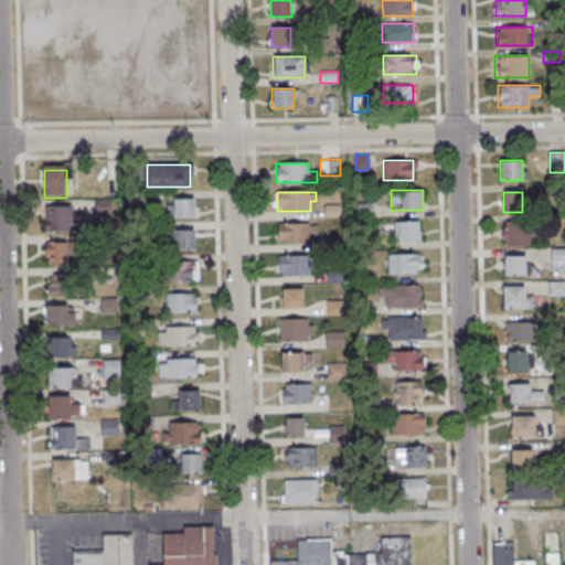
[(194,217),(194,198),(173,198),(173,217),(194,217)]
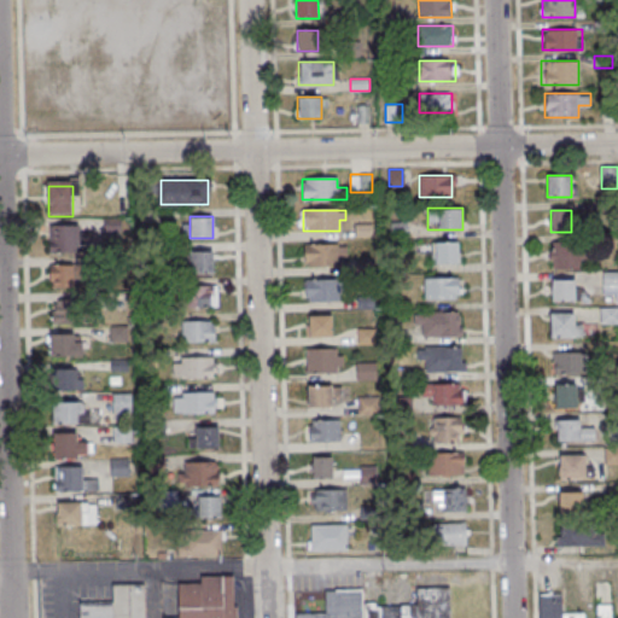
[(58,290),(85,287),(81,234),(54,237),(58,290)]
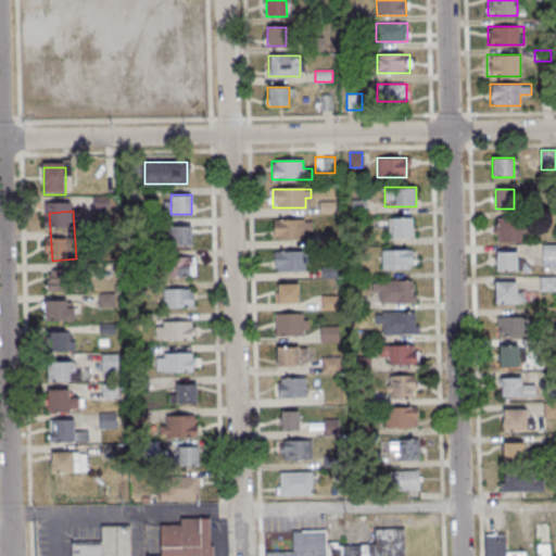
[(413,217),(386,217),(386,237),(413,237),(413,217)]
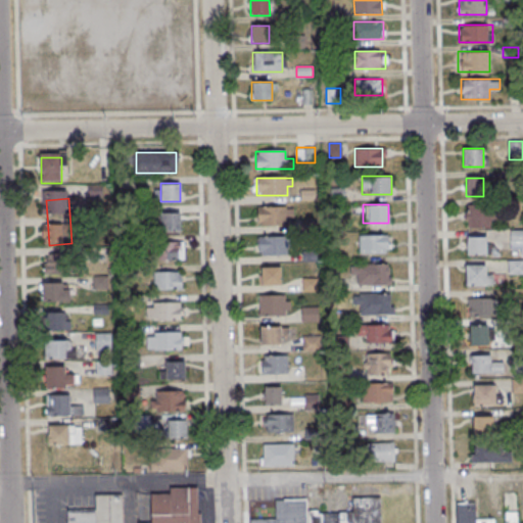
[(293,226),(293,206),(256,206),(256,226),(293,226)]
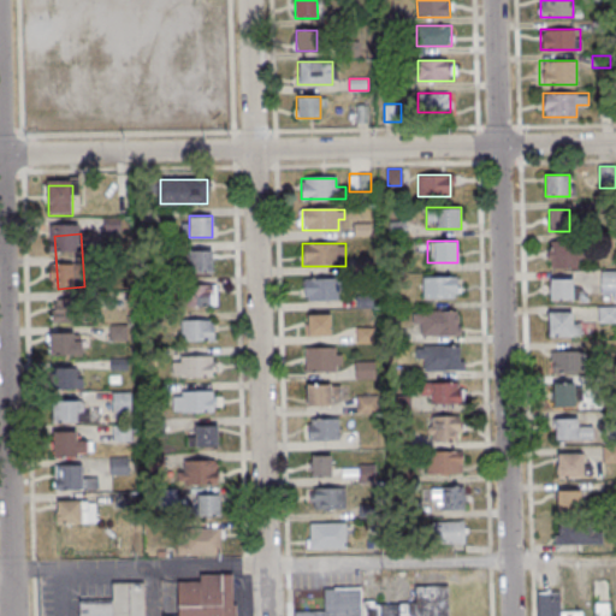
[(549,243),(549,270),(579,270),(579,243),(549,243)]
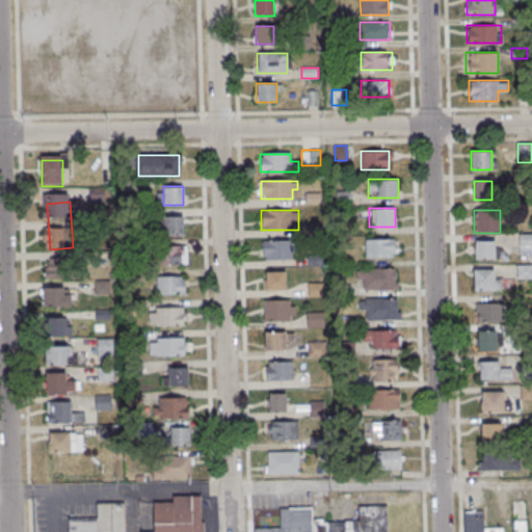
[(184,236),(184,216),(163,216),(163,236),(184,236)]
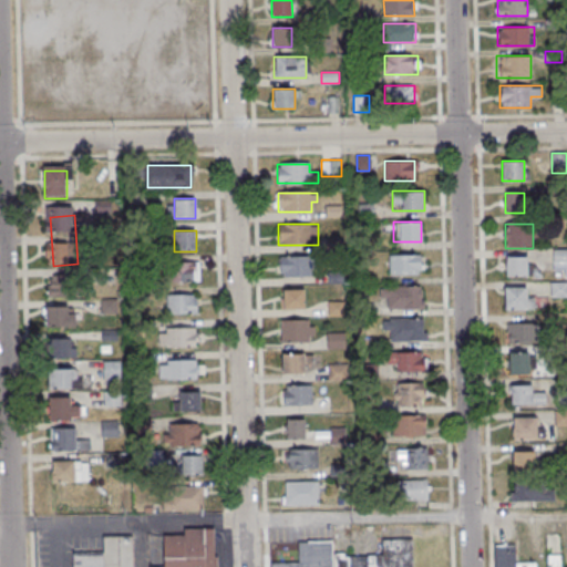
[(566,250),(554,250),(554,261),(566,260),(566,250)]
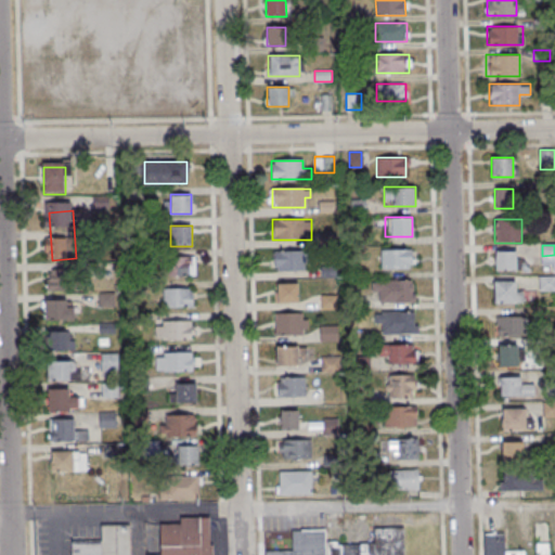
[(381,269),(412,269),(412,249),(381,249),(381,269)]
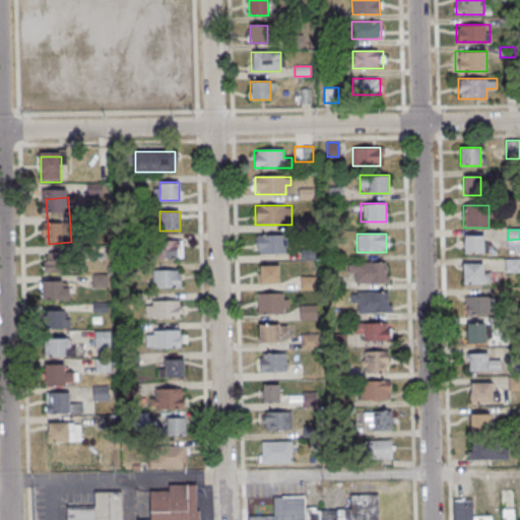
[(280,235),(257,235),(257,254),(280,254),(280,235)]
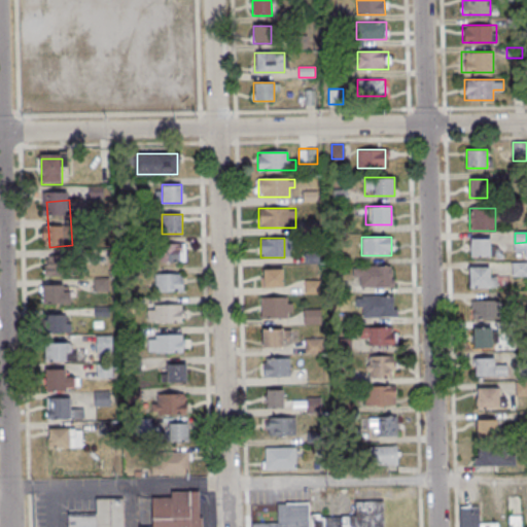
[(490,239),(468,239),(468,257),(490,257),(490,239)]
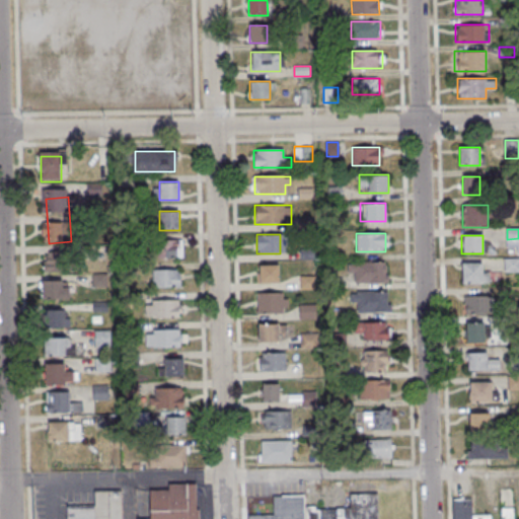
[(157,258),(181,258),(181,239),(157,239),(157,258)]
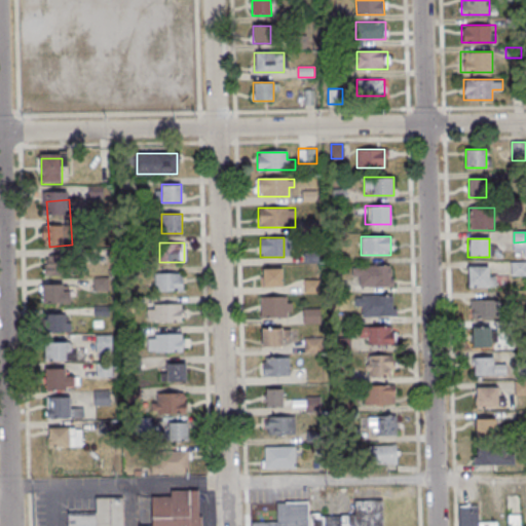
[(72,259),(43,259),(43,275),(72,275),(72,259)]
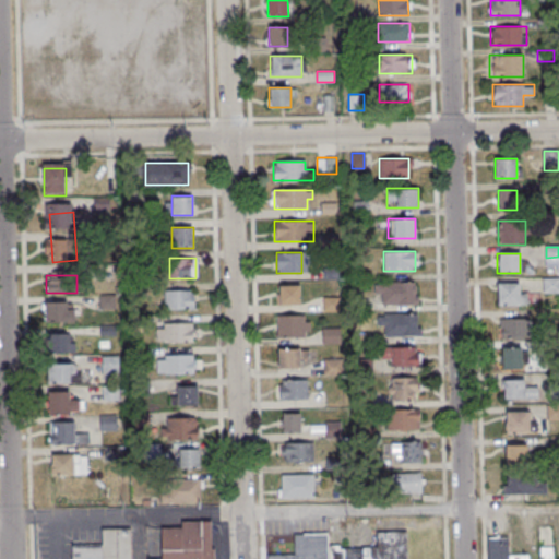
[(558,293),(558,277),(542,278),(542,294),(558,293)]
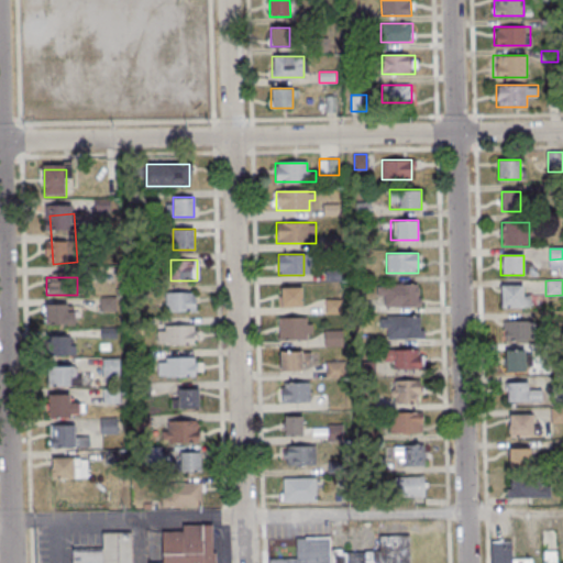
[(421,284),(381,284),(381,307),(421,307),(421,284)]
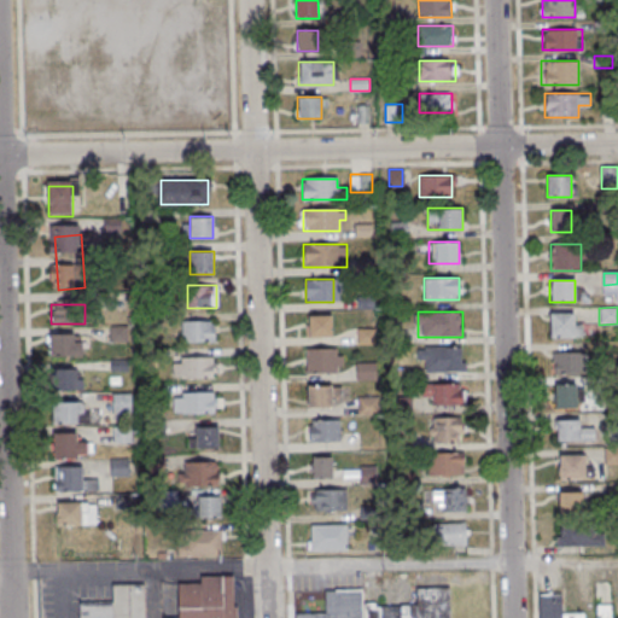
[(551,314),(551,339),(578,339),(578,314),(551,314)]
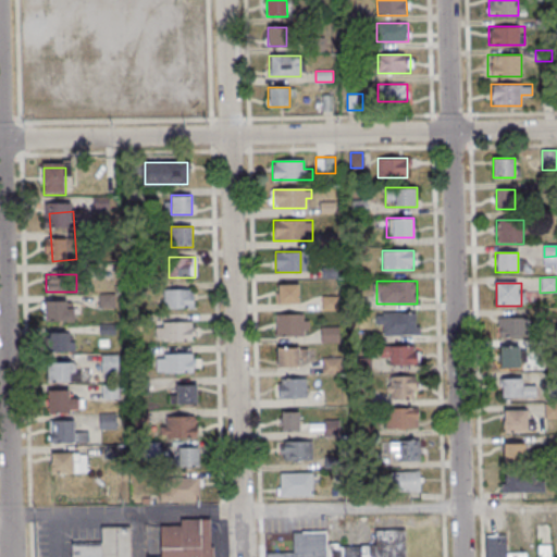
[(299,305),(299,284),(276,284),(276,305),(299,305)]
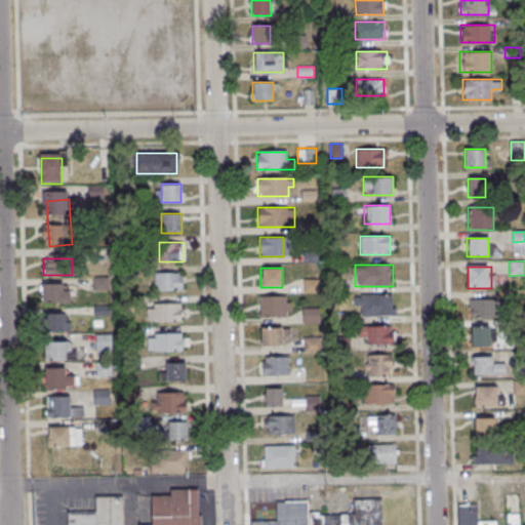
[(182,273),(153,273),(153,290),(182,290),(182,273)]
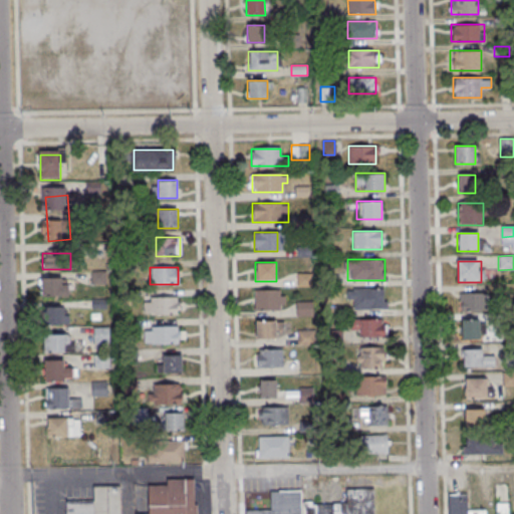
[(92,283),(105,283),(105,272),(92,272),(92,283)]
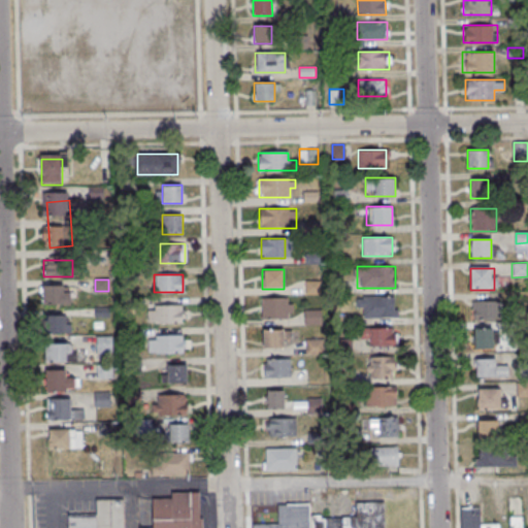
[(306,282),(306,293),(320,293),(320,282),(306,282)]
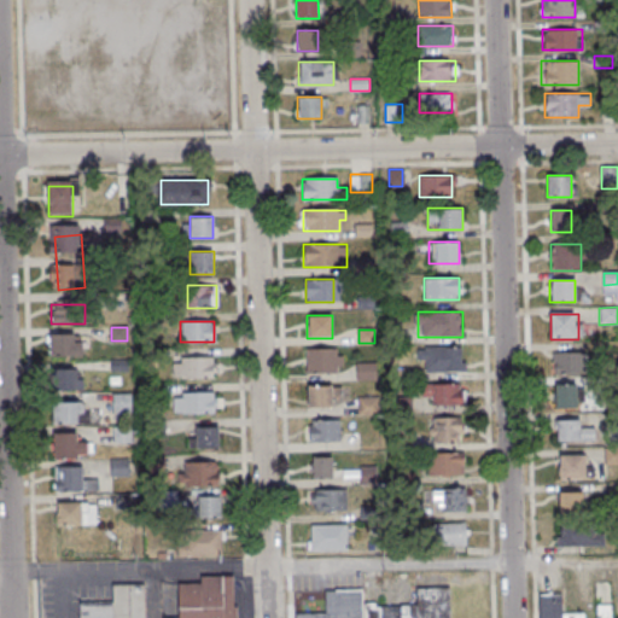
[(82,357),(82,336),(48,336),(48,357),(82,357)]
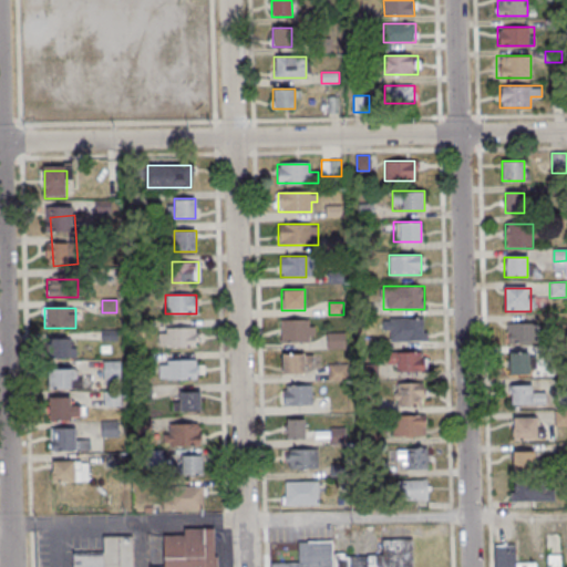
[(425,318),(393,318),(393,340),(425,340),(425,318)]
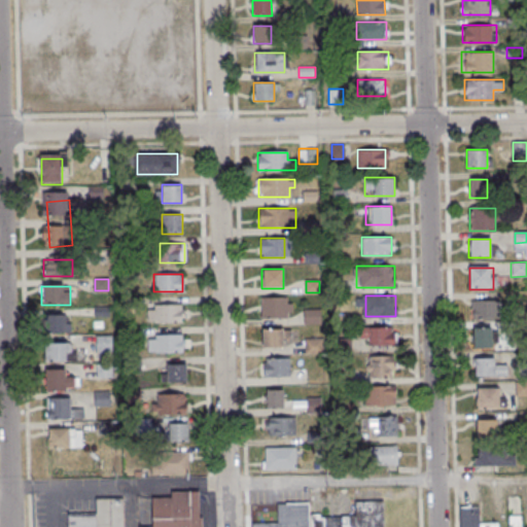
[(292,296),(261,296),(261,318),(292,318),(292,296)]
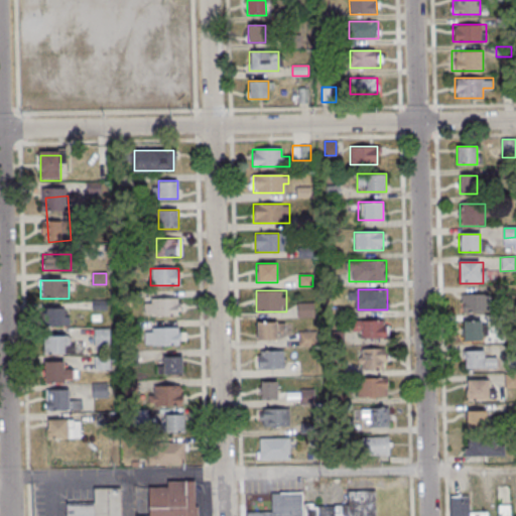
[(462,294),(462,313),(490,313),(490,294),(462,294)]
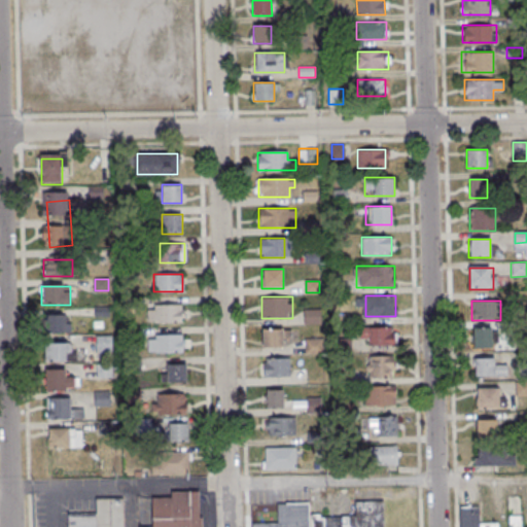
[(184,321),(184,305),(147,305),(147,321),(184,321)]
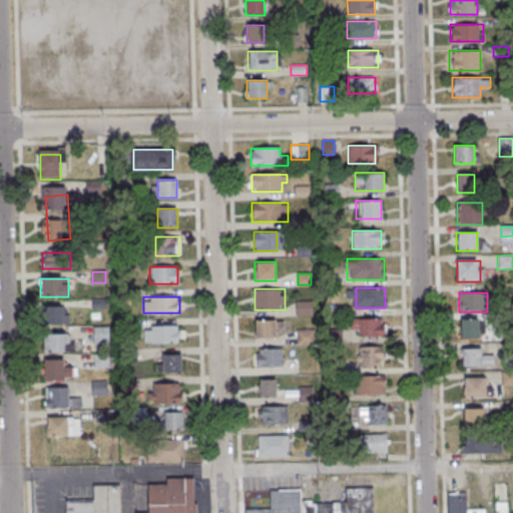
[(93,301),(94,308),(105,307),(105,300),(93,301)]
